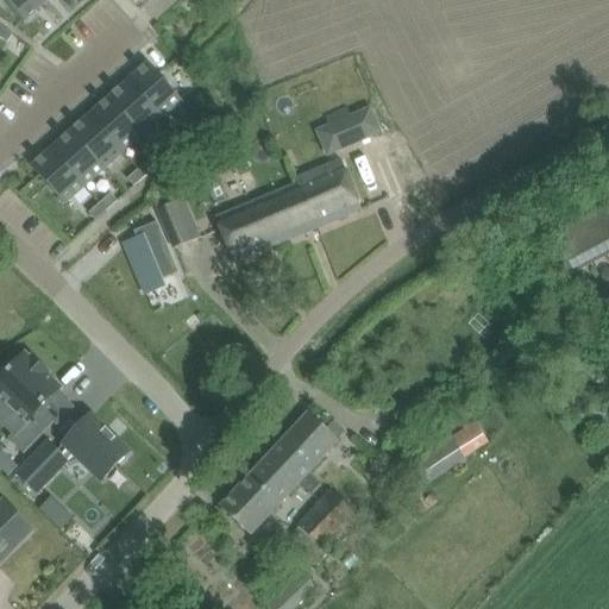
[(4,0),(24,22),(44,4),(41,0),(4,0)]
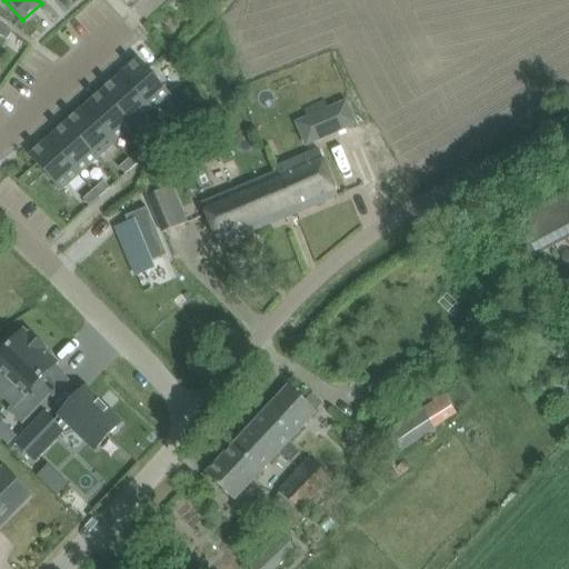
[(1,25),(0,26),(0,36),(7,40),(12,33),(1,25)]
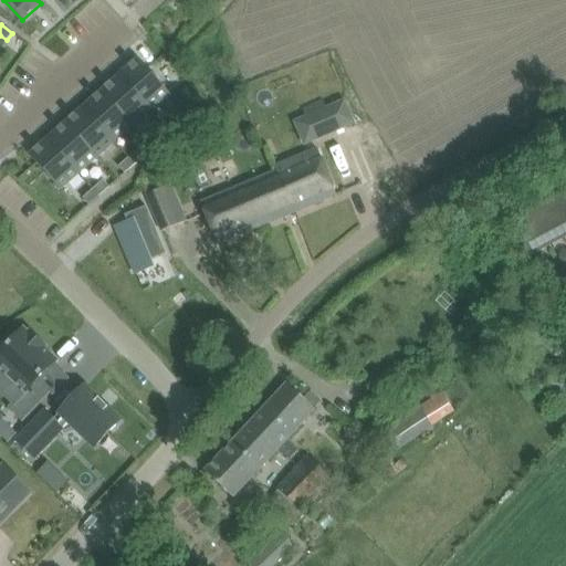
[(138,60),(121,75),(150,109),(169,94),(138,60)]
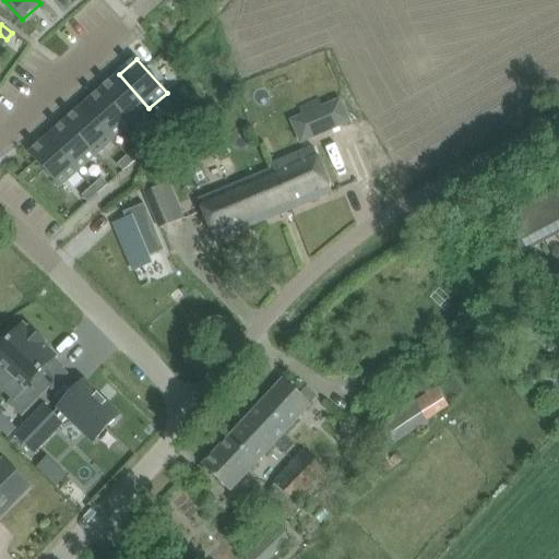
[(119,74),(100,91),(131,125),(149,108),(119,74)]
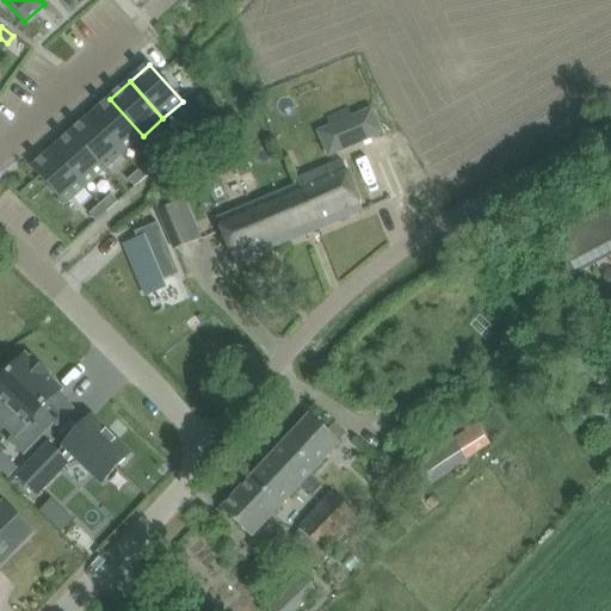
[(110,99),(91,116),(123,153),(143,136),(110,99)]
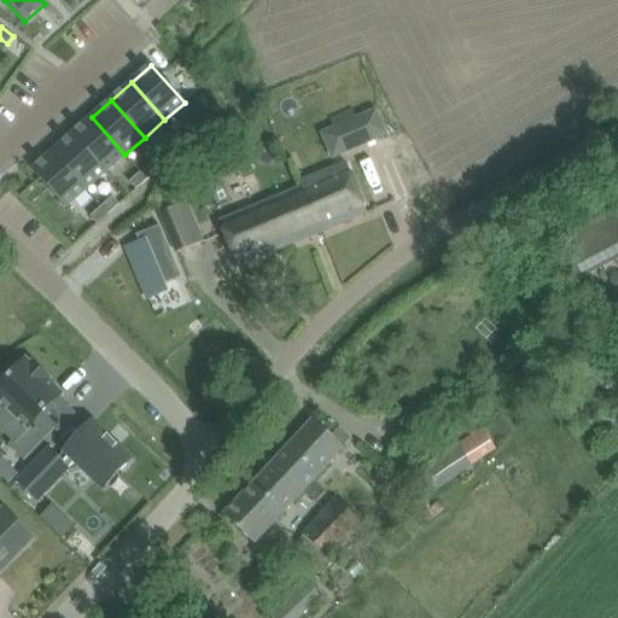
[(375,109),(357,116),(354,109),(331,120),(345,153),(386,136),(375,109)]
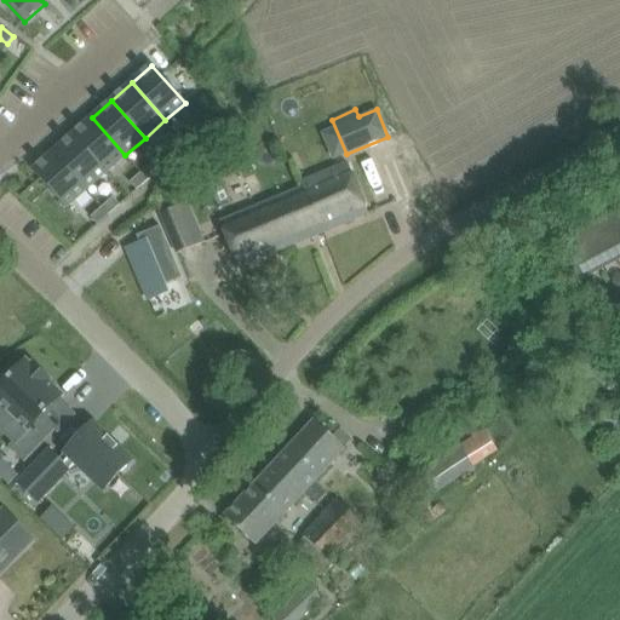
[(92,118),(72,136),(105,173),(125,155),(92,118)]
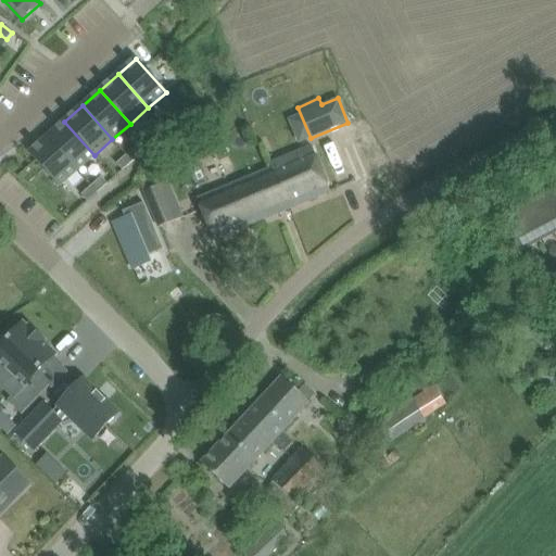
[(64,122),(47,137),(77,171),(95,155),(64,122)]
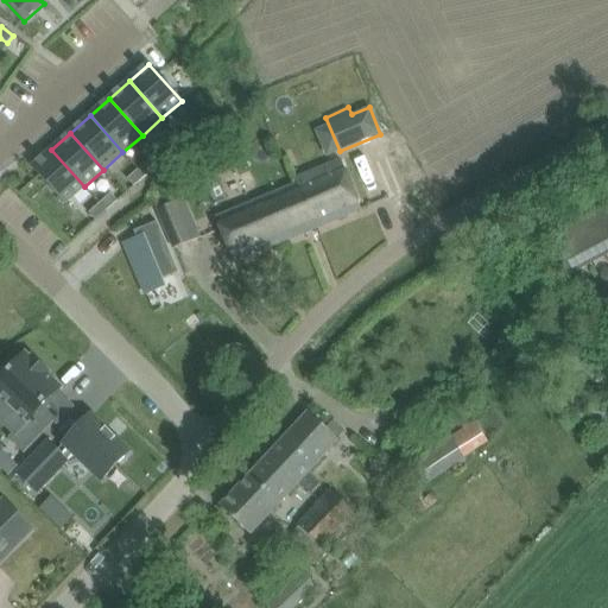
[(195,133),(184,143),(190,151),(201,141),(195,133)]
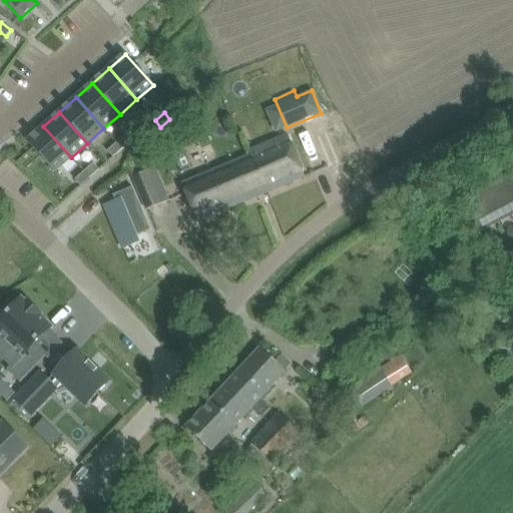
[(155,120),(145,129),(151,135),(160,127),(155,120)]
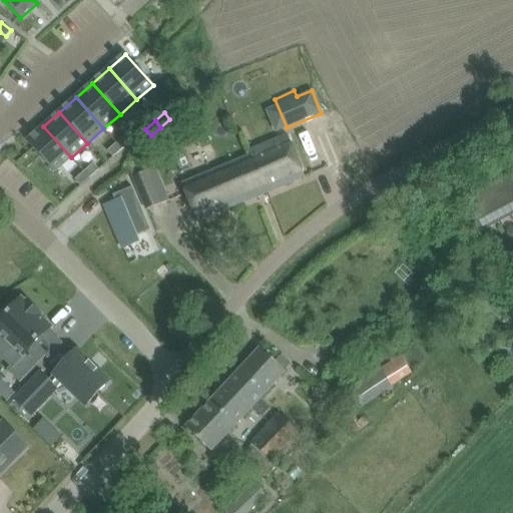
[(43,126),(27,141),(54,172),(71,157),(43,126)]
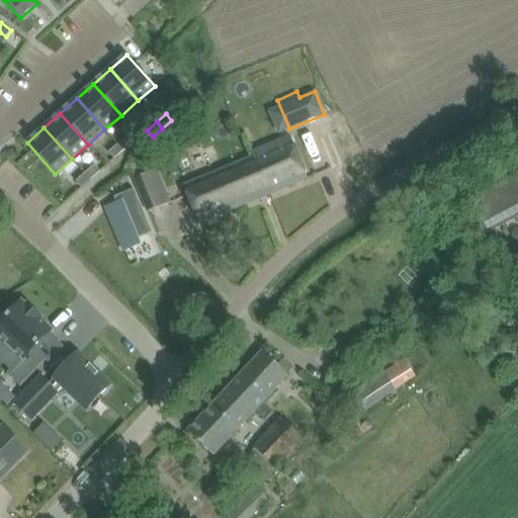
[(127,137),(117,145),(123,151),(133,143),(127,137)]
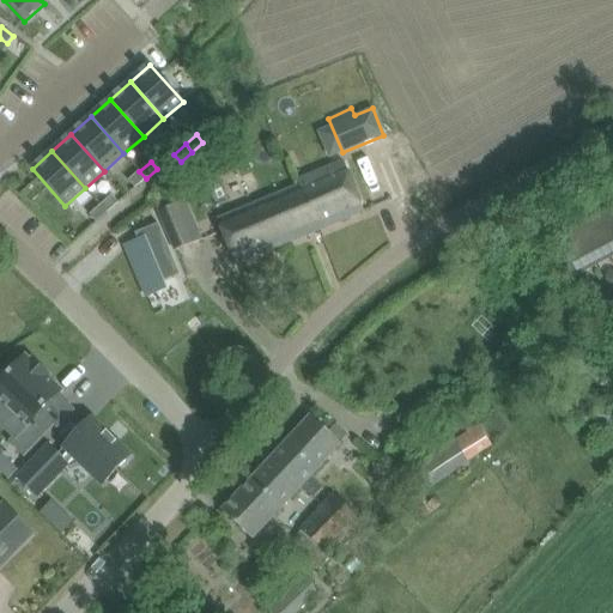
[(301,186),(320,230),(364,212),(356,189),(344,162),(298,180),(301,186)]
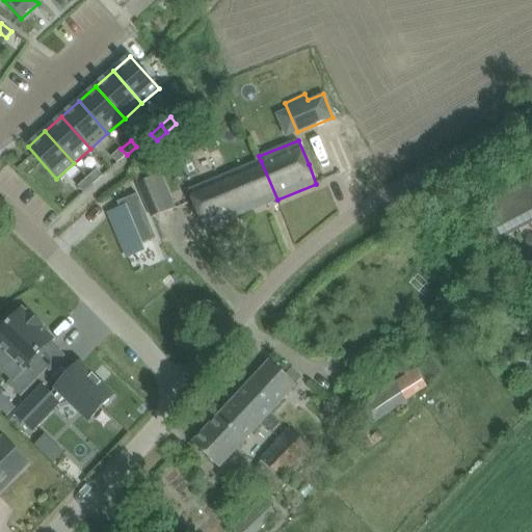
[(121,149),(111,157),(117,163),(127,155),(121,149)]
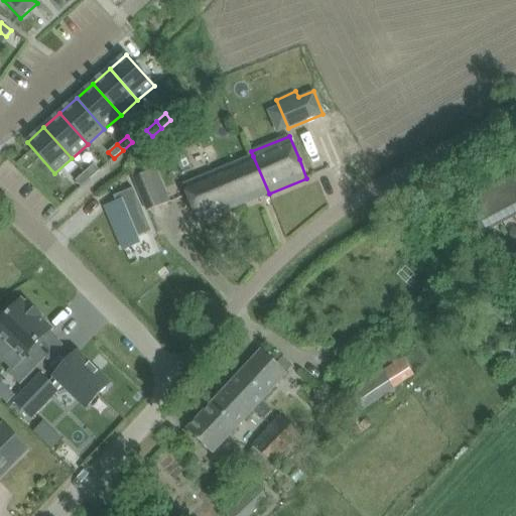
[(269,194),(253,156),(183,185),(191,204),(200,223),(269,194)]
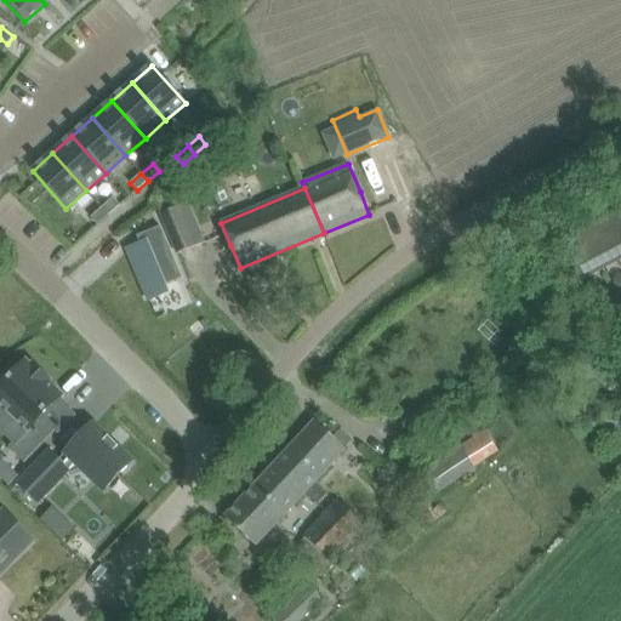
[(174,195),(157,203),(160,214),(178,206),(174,195)]
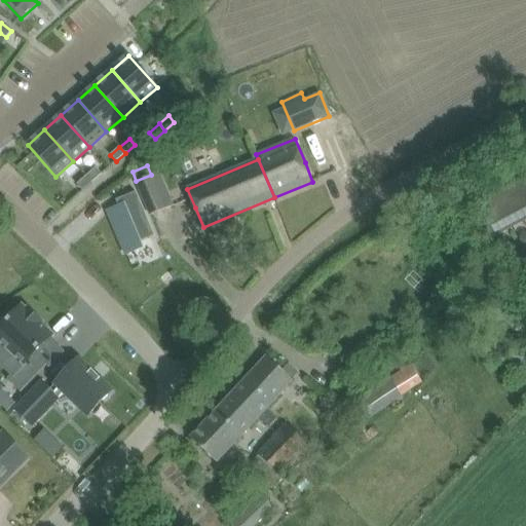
[(96,167),(86,176),(92,183),(102,175),(96,167)]
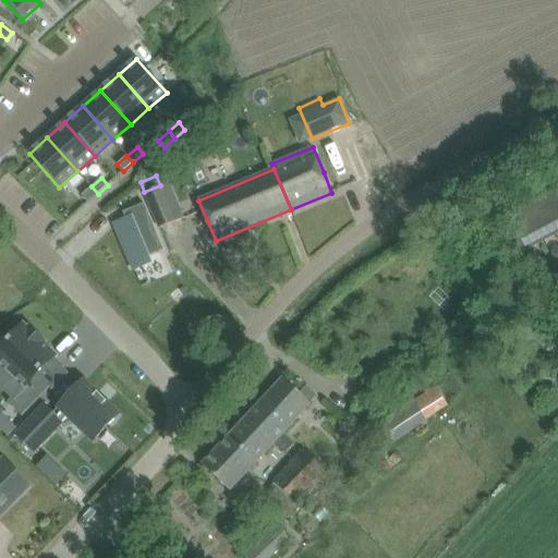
[(144,192),(154,214),(159,229),(176,221),(160,185),(144,192)]
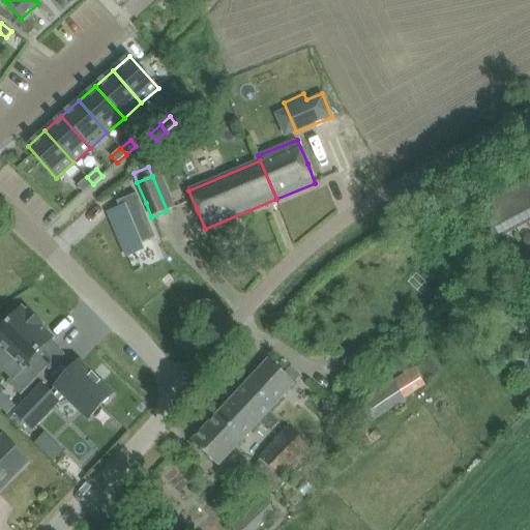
[(87,177),(78,186),(83,193),(93,184),(87,177)]
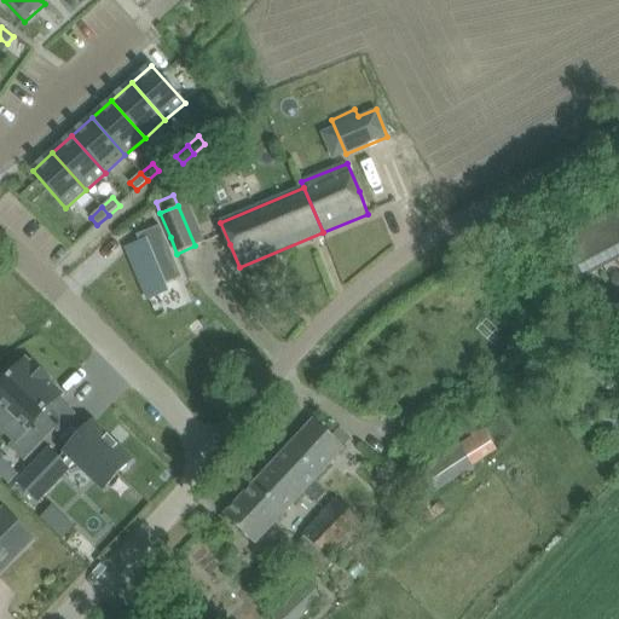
[(618,214),(617,210),(614,213),(559,242),(579,281),(618,258),(618,214)]
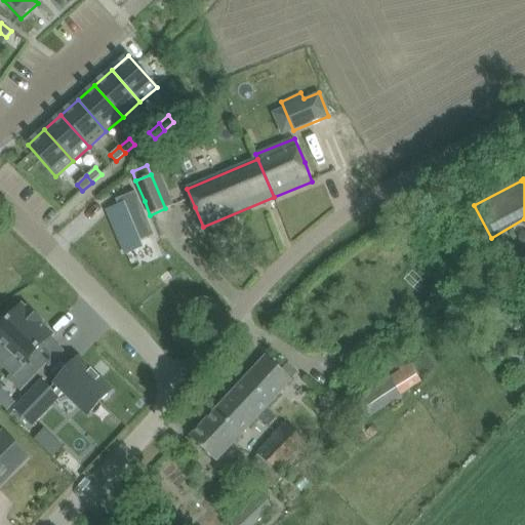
[(123,205),(109,211),(126,253),(142,246),(139,242),(154,236),(135,192),(120,198),(123,205)]
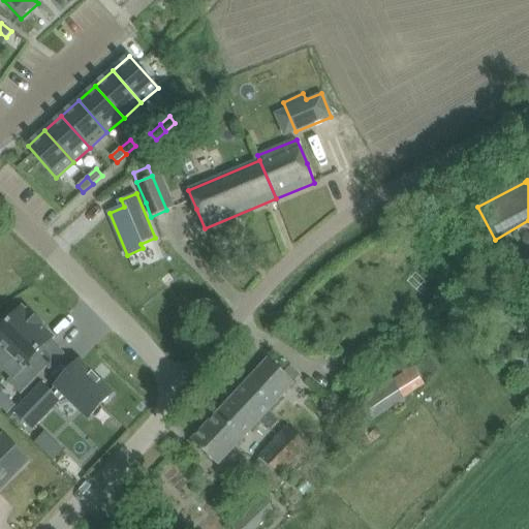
[(6,319),(0,325),(0,343),(3,347),(23,366),(11,378),(7,381),(21,395),(48,367),(36,355),(51,340),(53,337),(40,325),(42,324),(27,311),(26,312),(22,308),(9,322),(6,319)]
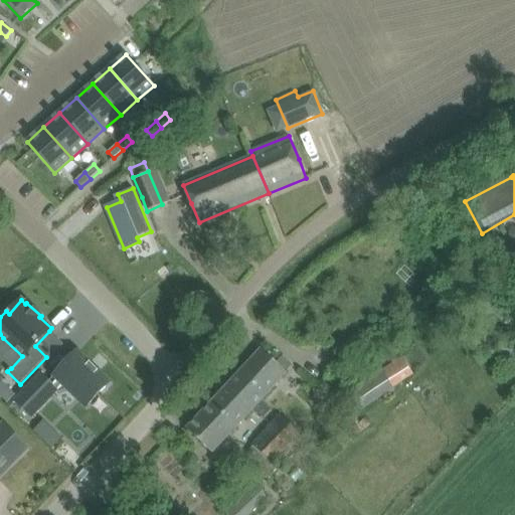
[(228,385),(253,408),(286,373),(262,350),(228,385)]
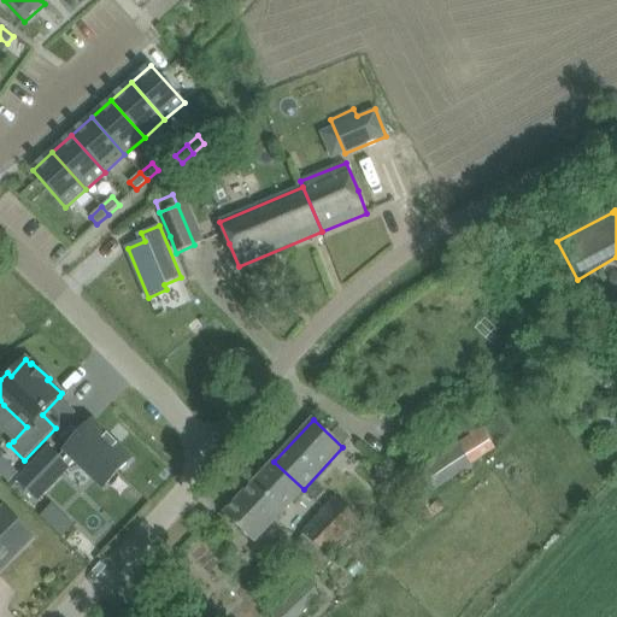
[(48,448),(17,481),(37,500),(76,460),(104,487),(130,460),(117,446),(118,445),(116,444),(115,445),(109,439),(110,438),(109,436),(107,436),(93,423),(65,450),(65,451),(58,458),(48,448)]
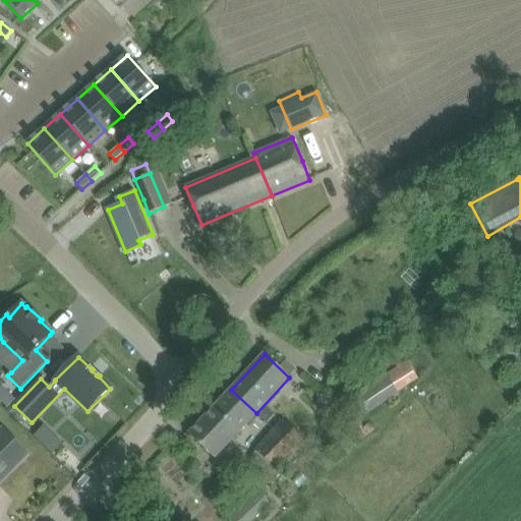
[(406,360),(351,395),(352,397),(346,401),(354,413),(360,410),(363,415),(398,394),(398,392),(418,380),(406,360)]
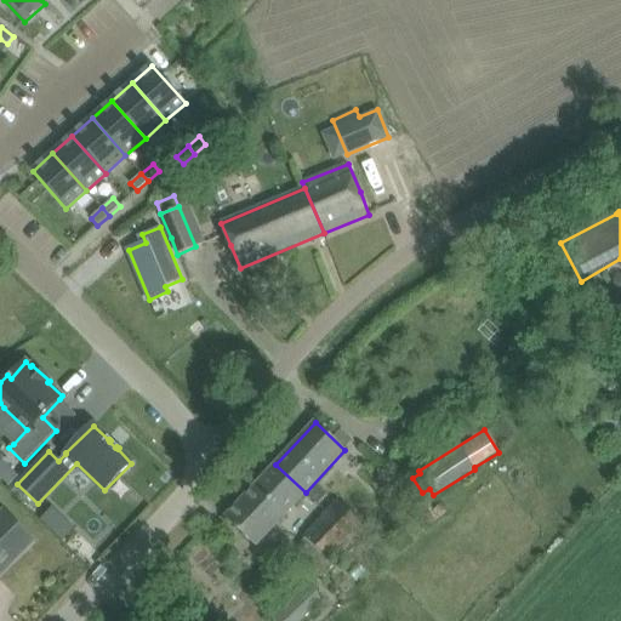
[(256,546),(306,493),(275,465),(226,518),(256,546)]
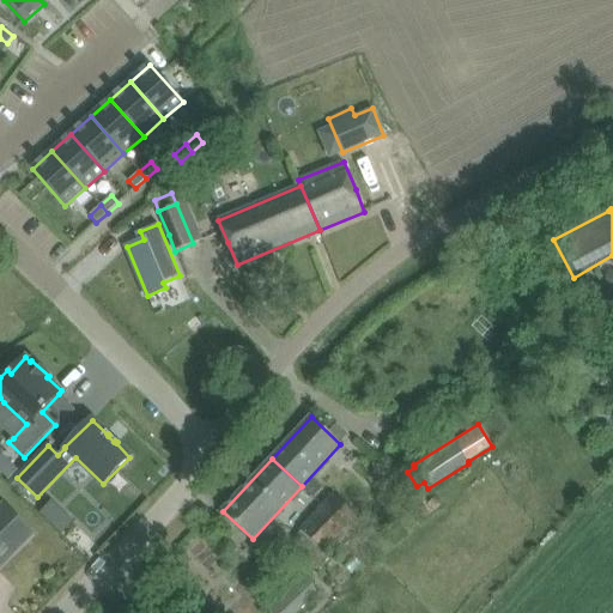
[(49,515),(92,556),(116,532),(73,491),(49,515)]
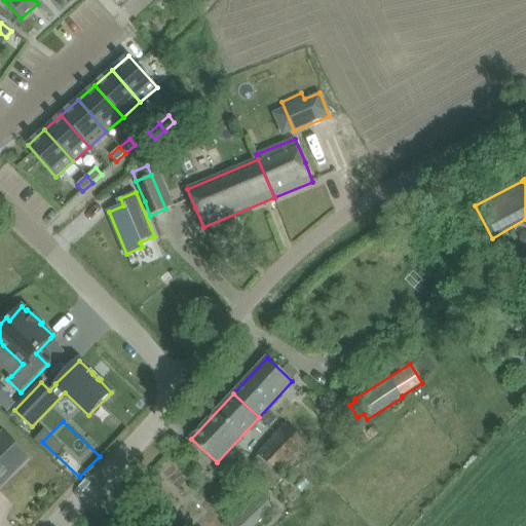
[(275,487),(283,479),(279,477),(309,446),(285,423),(257,454),(258,455),(250,463),(275,487)]
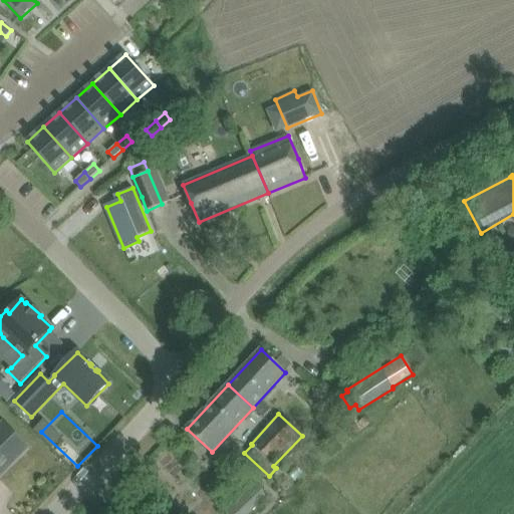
[(346,423),(354,432),(361,427),(353,417),(346,423)]
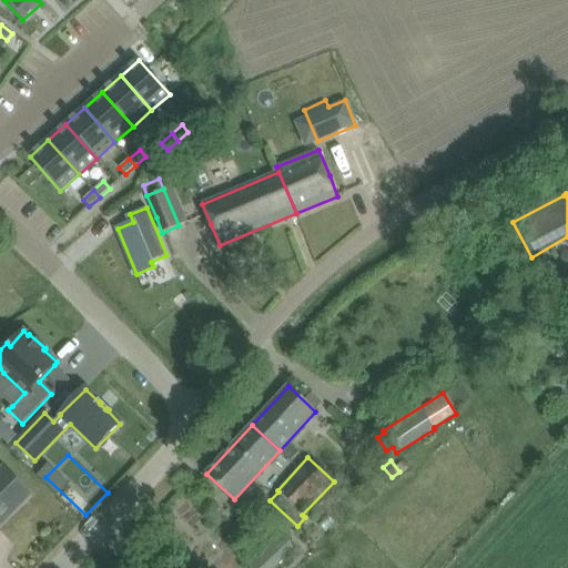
[(0,517),(10,507),(14,511),(30,496),(2,469),(0,470),(0,517)]
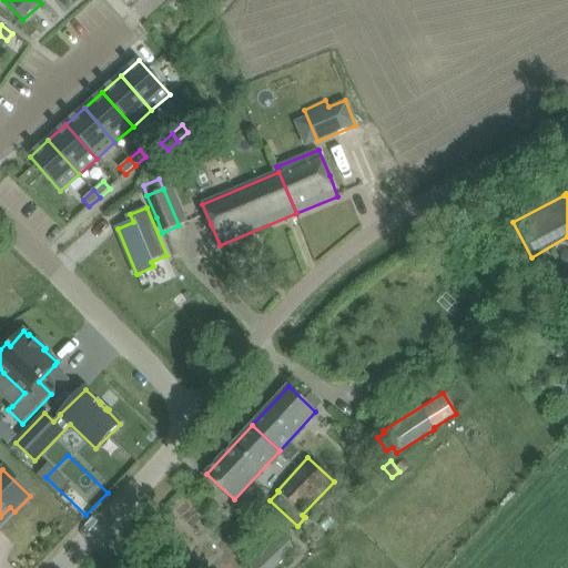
[(280,533),(264,547),(247,563),(252,567),(273,567),(295,549),(280,533)]
